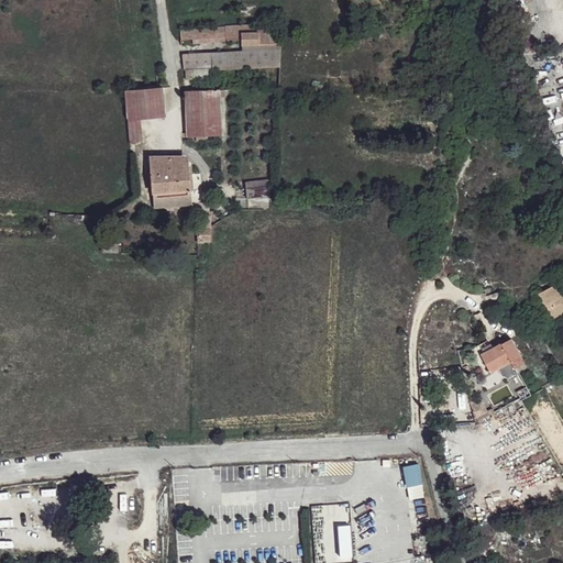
[(241,41),(242,45),(260,44),(258,31),(255,31),(254,24),(240,25),(241,41)]
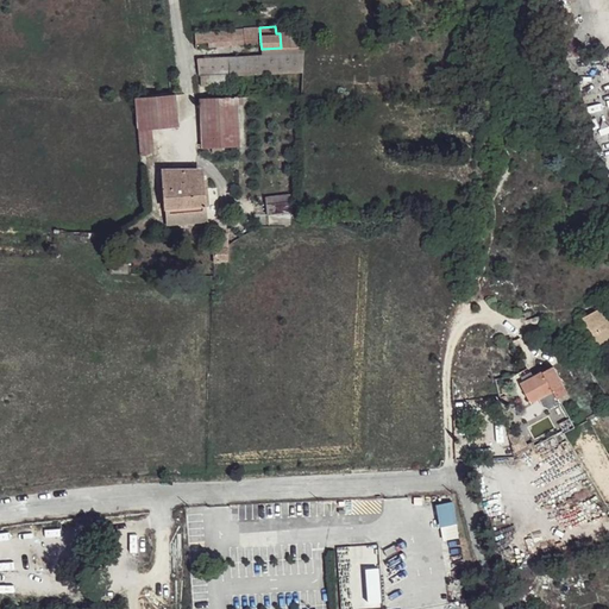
[(244,30),(245,44),(261,44),(259,27),(244,30)]
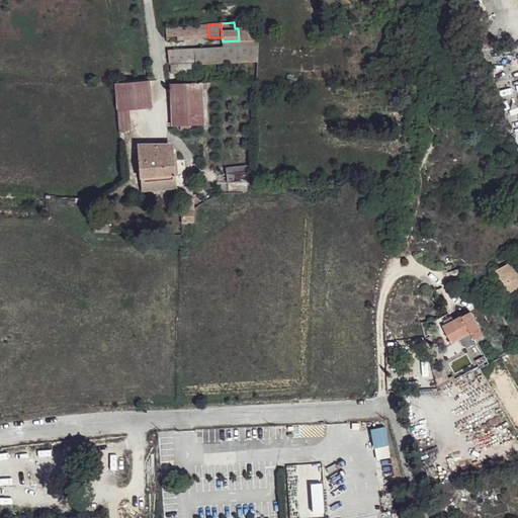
[(167,27),(168,40),(208,37),(207,25),(167,27)]
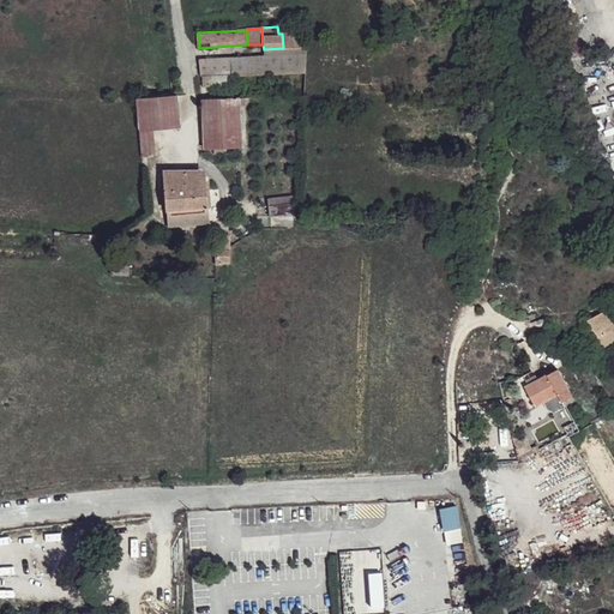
[(283,48),(283,52),(302,50),(304,32),(300,32),(299,35),(282,34),(283,48)]
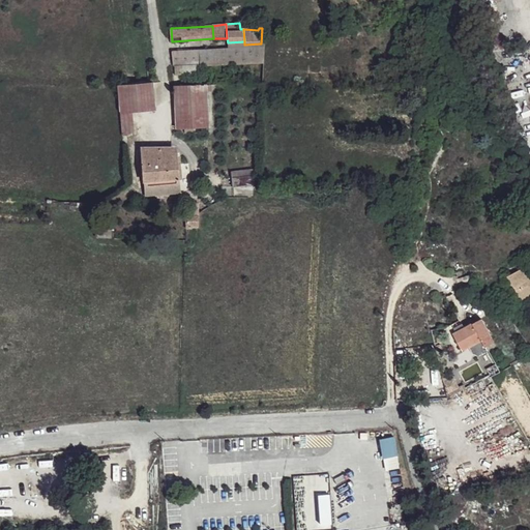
[(225,50),(227,62),(265,61),(265,46),(262,46),(262,48),(244,48),(228,49),(225,50)]
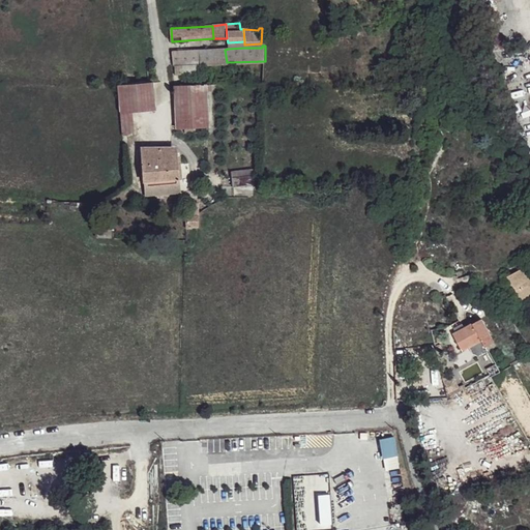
[(173,65),(175,65),(198,64),(227,62),(225,50),(172,50),(173,65)]
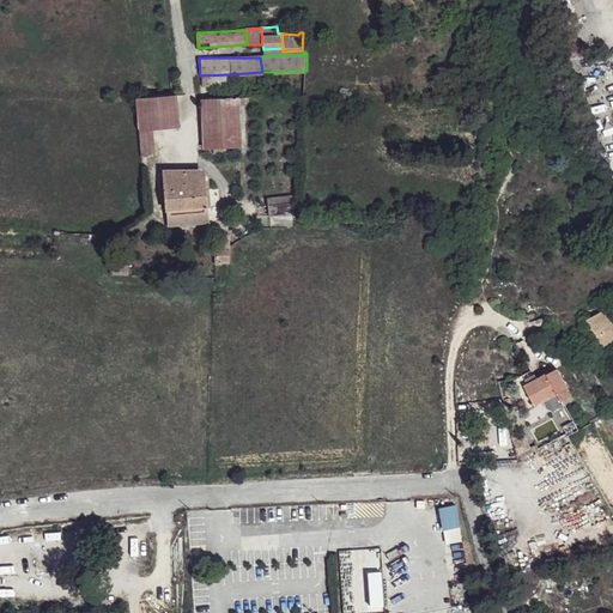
[(607,67),(590,71),(593,86),(610,84),(607,67)]
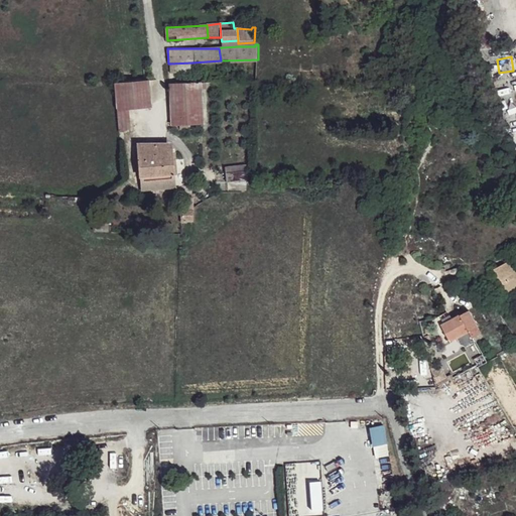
[(170,63),(171,74),(192,73),(192,62),(170,63)]
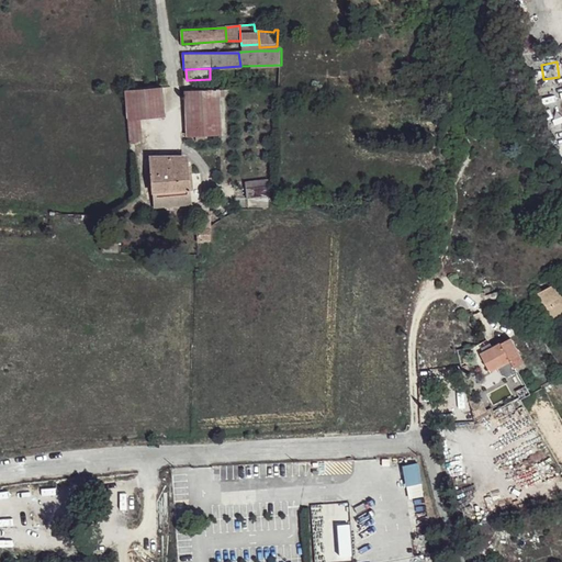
[(165,117),(163,88),(124,91),(126,121),(130,121),(139,120),(165,117)]
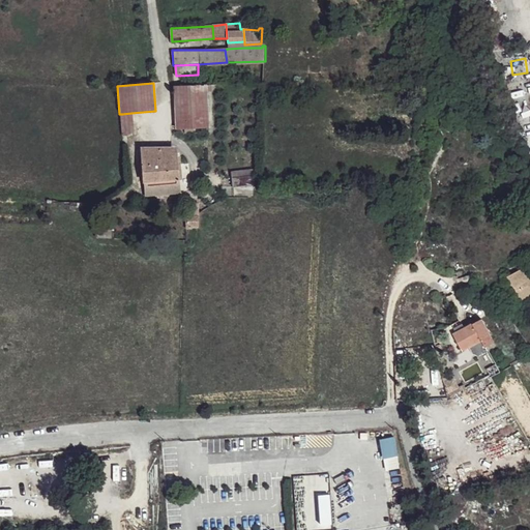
[(174,86),(175,130),(208,128),(207,85),(174,86)]
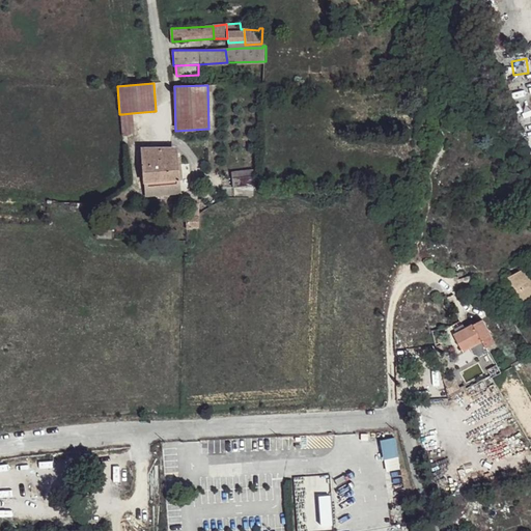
[(132,113),(122,114),(119,114),(121,137),(123,138),(126,138),(134,134),(132,113)]
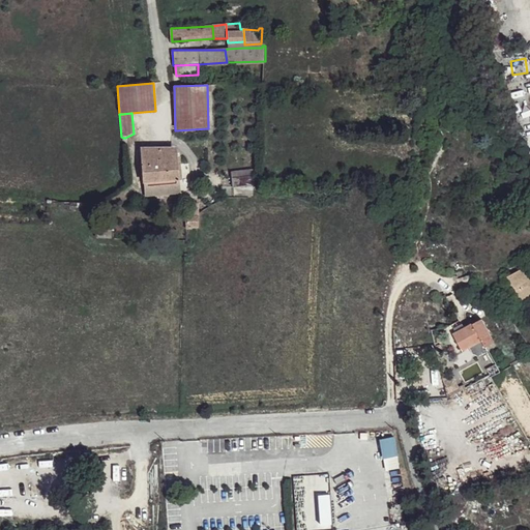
[(145,177),(146,181),(180,177),(178,150),(172,146),(143,148),(144,168),(143,169),(143,177),(145,177)]
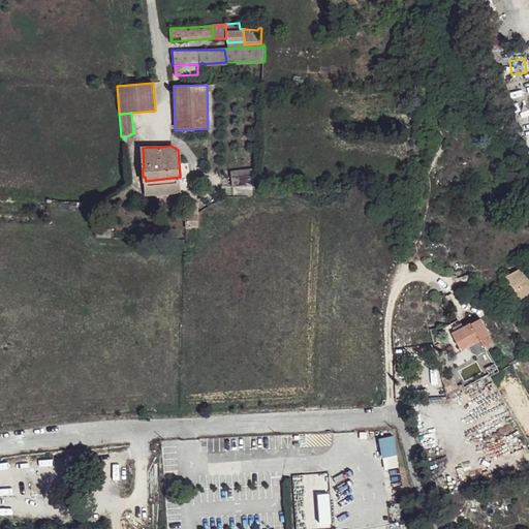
[(231,172),(234,186),(254,183),(254,174),(242,175),(241,170),(231,172)]
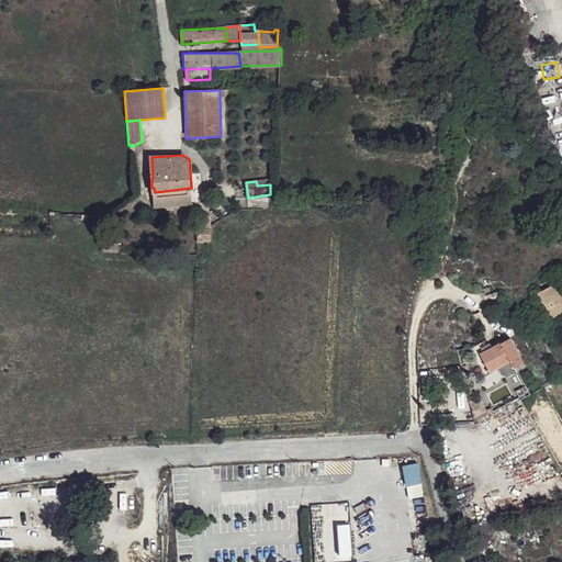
[(155,192),(155,202),(192,197),(191,188),(155,192)]
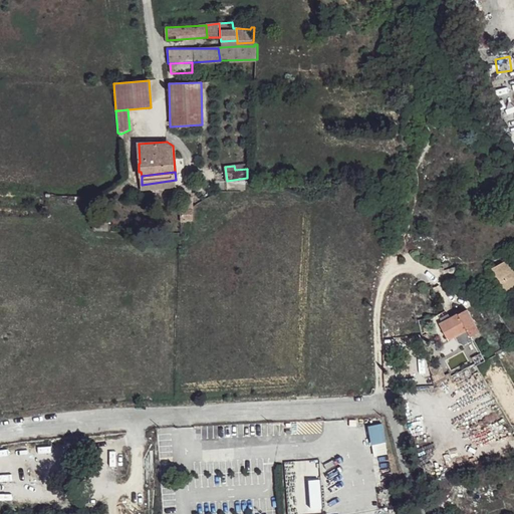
[(491,267),(506,295),(513,290),(513,264),(509,256),(491,267)]
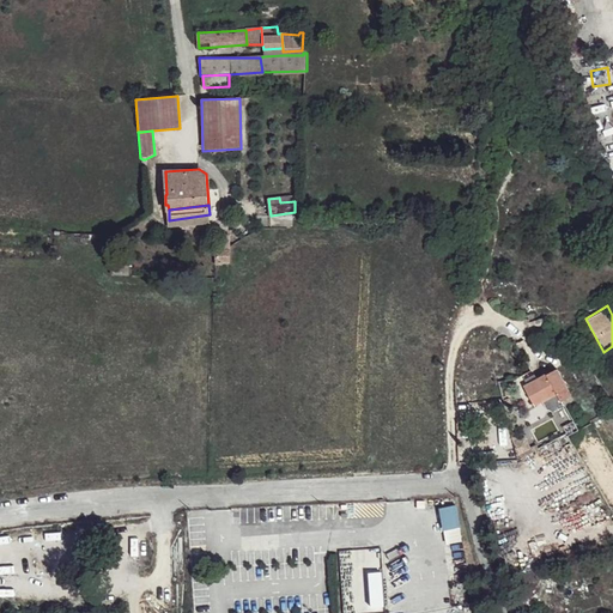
[(559,390),(569,386),(559,368),(557,369),(556,366),(539,377),(525,384),(536,405),(547,398),(559,390)]
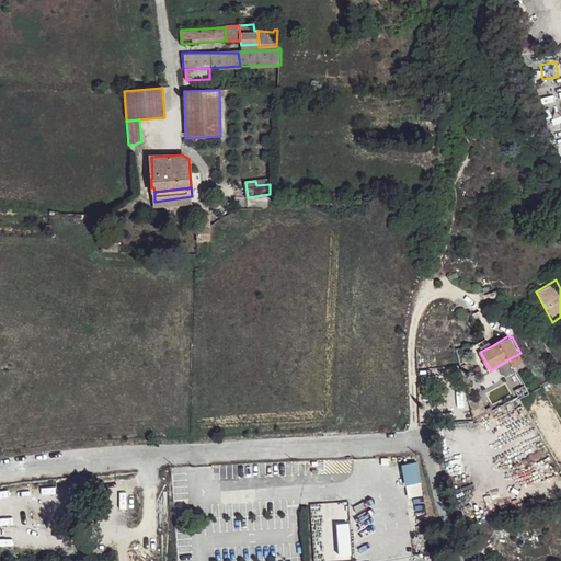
[(512,357),(501,364),(504,369),(515,364),(512,357)]
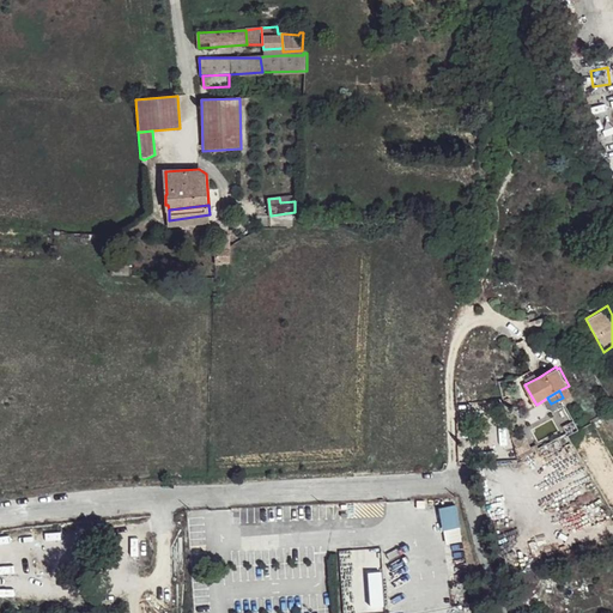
[(547,398),(536,405),(540,411),(551,404),(547,398)]
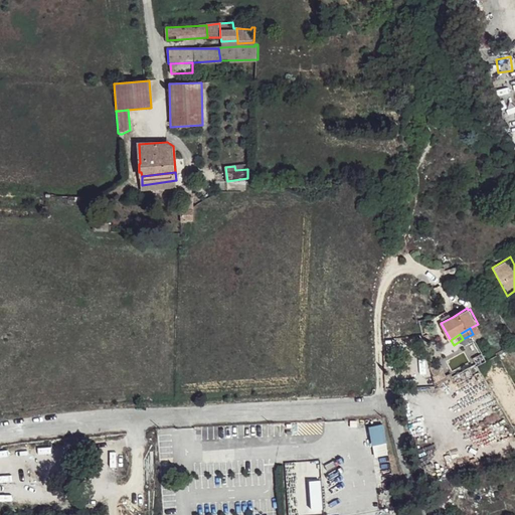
[(383,421),(368,423),(371,456),(386,455),(383,421)]
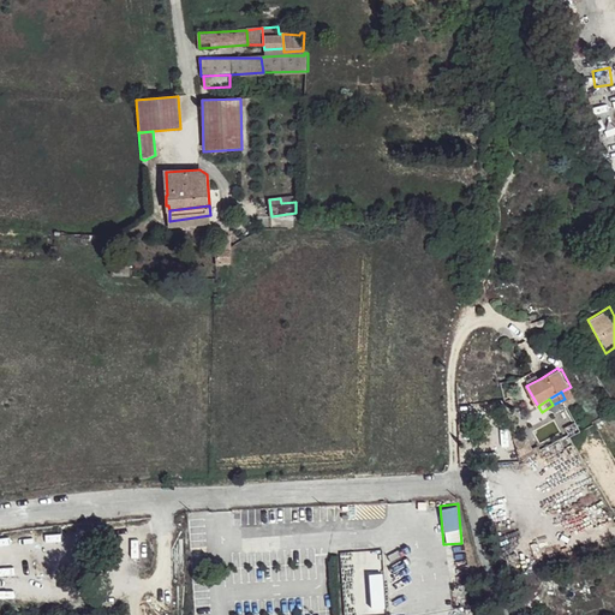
[(356,603),(384,601),(381,548),(342,551),(344,567),(353,566),(356,584),(354,585),(356,603)]
